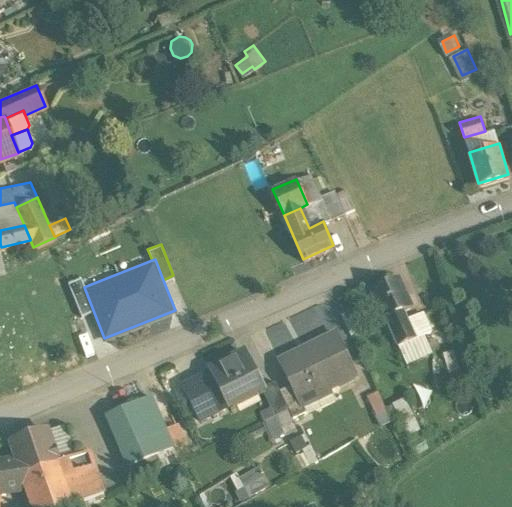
[(93,310),(84,287),(86,286),(82,276),(68,282),(81,315),(93,310)]
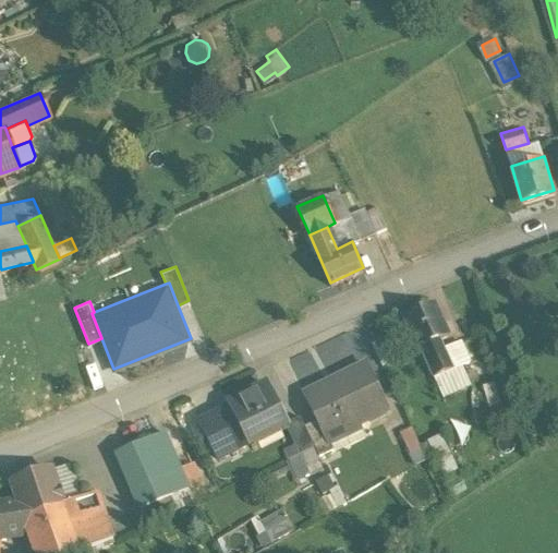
[(434,303),(407,315),(420,345),(434,374),(452,367),(439,336),(447,333),(434,303)]
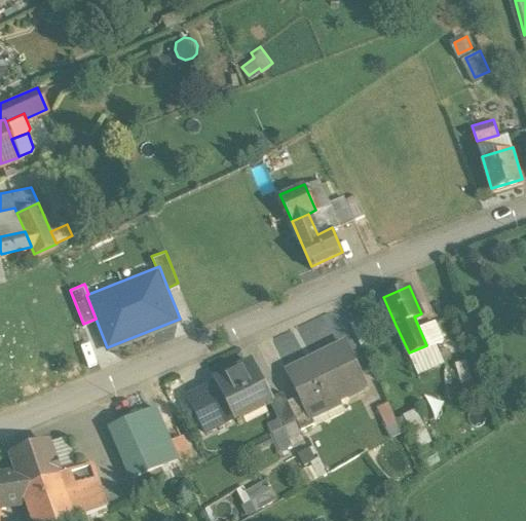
[(371,337),(361,315),(349,321),(360,342),(371,337)]
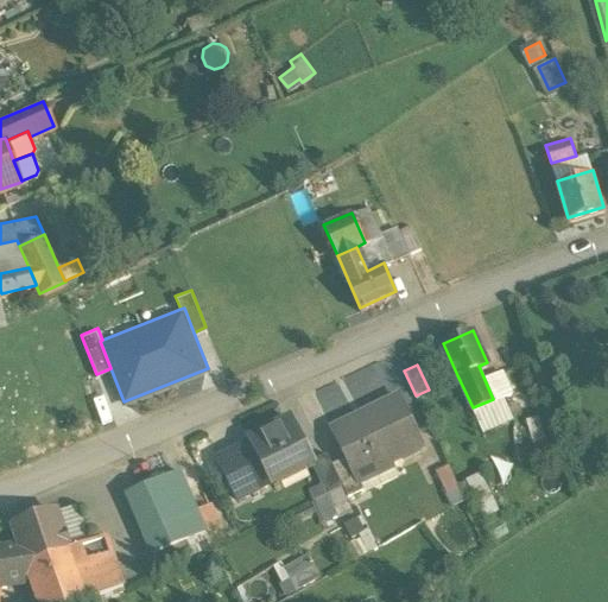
[(420,439),(398,392),(363,409),(366,412),(333,429),(346,455),(356,476),(358,475),(391,460),(388,455),(420,439)]
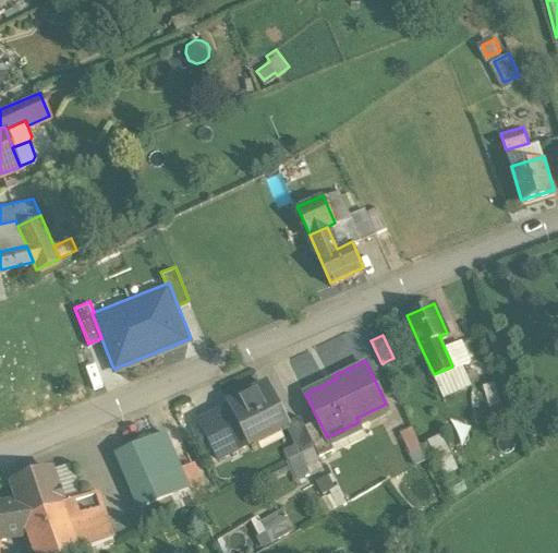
[(266,381),(229,399),(231,404),(249,441),(284,423),(287,422),(286,421),(266,381)]
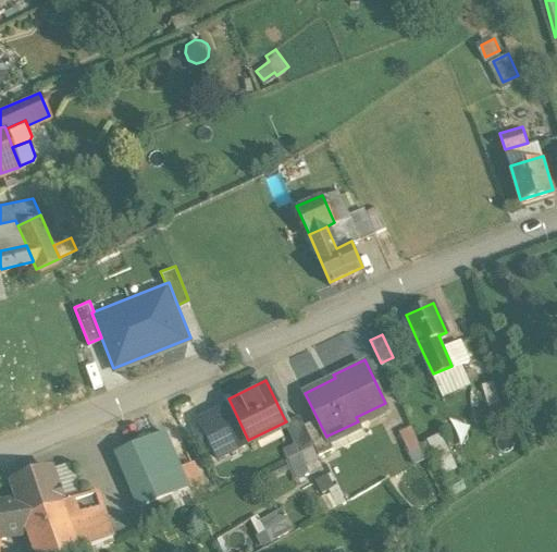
[(219,454),(248,440),(231,403),(200,418),(219,454)]
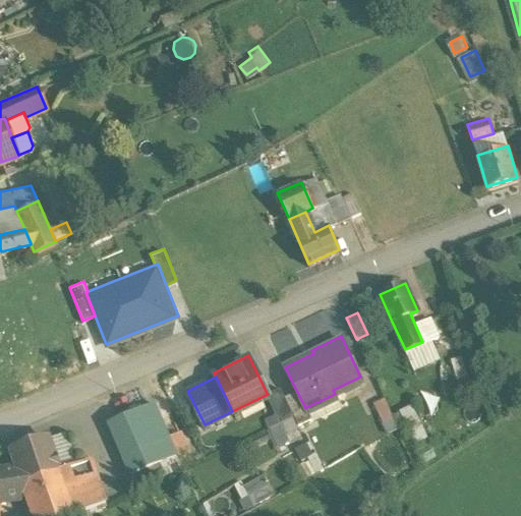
[(280,387),(267,393),(268,394),(266,395),(279,421),(293,415),(284,396),(280,387)]
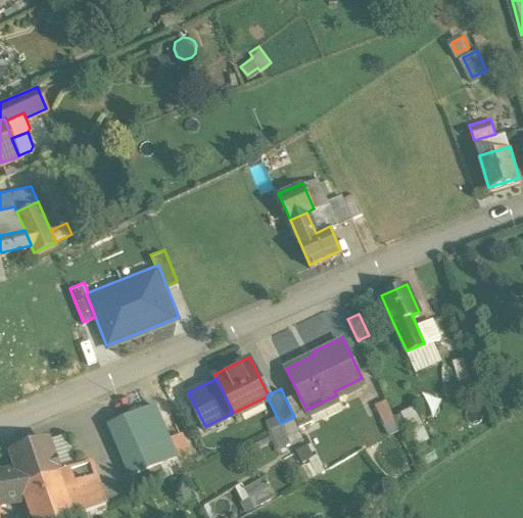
[(297,391),(285,397),(294,417),(299,425),(313,419),(307,409),(306,410),(297,391)]
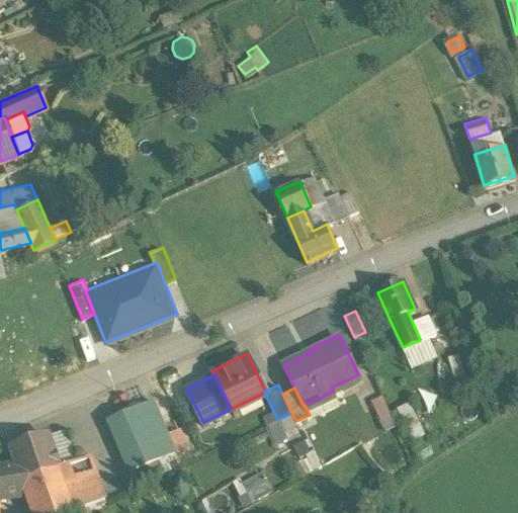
[(391,414),(381,395),(371,399),(380,419),(391,414)]
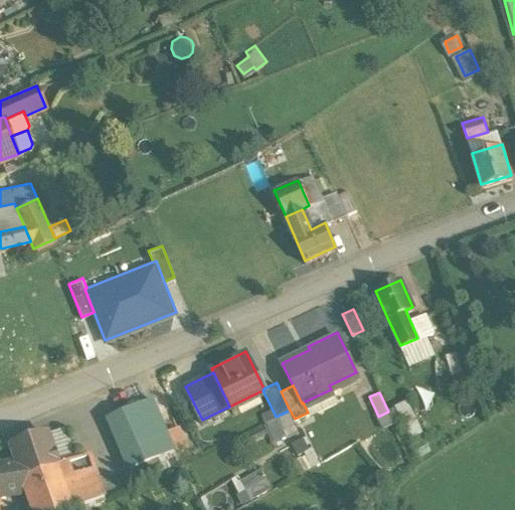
[(151,395),(107,415),(130,468),(174,448),(171,440),(166,430),(151,395)]
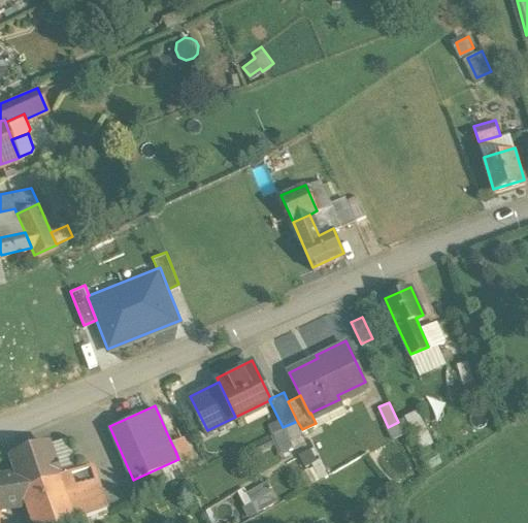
[(398,422),(388,427),(392,436),(403,431),(399,422),(398,422)]
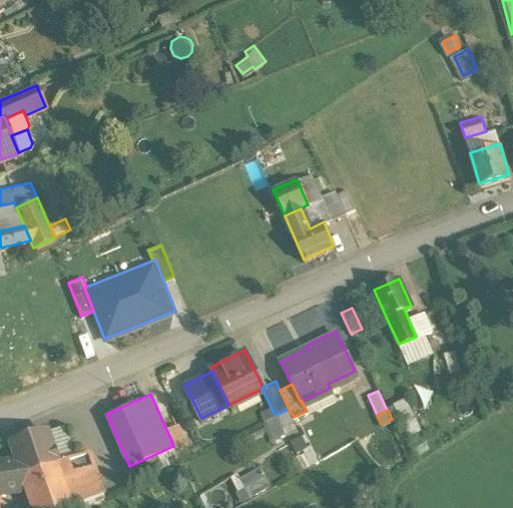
[(176,423),(165,428),(170,438),(180,433),(176,423)]
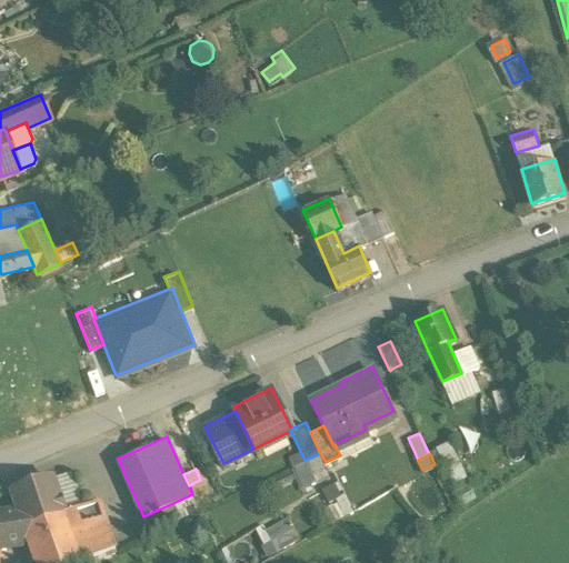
[(55,475),(11,490),(17,508),(19,508),(21,526),(68,512),(67,511),(55,475)]
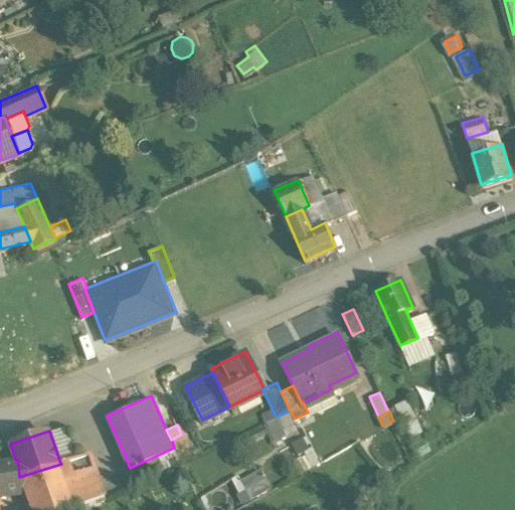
[(300,455),(314,448),(306,433),(292,441),(300,455)]
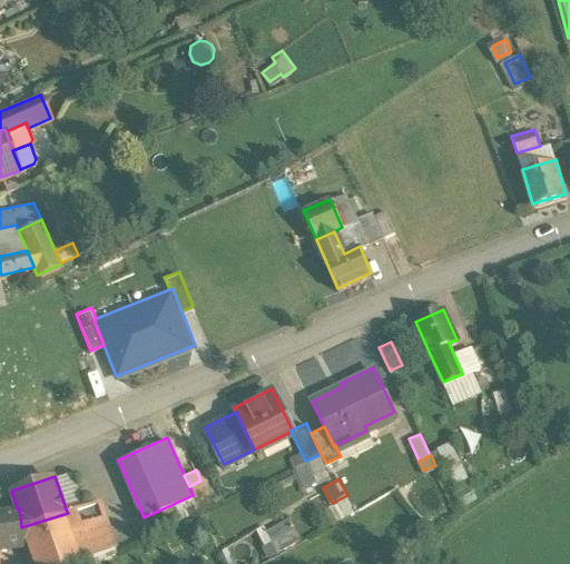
[(99,500),(67,512),(68,513),(79,561),(116,546),(99,500)]
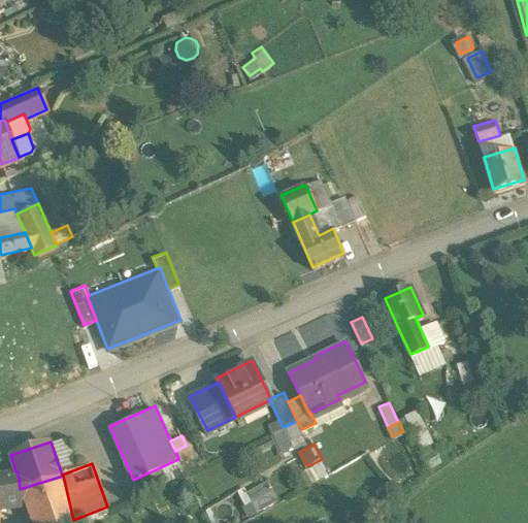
[(15,471),(0,474),(0,504),(5,504),(22,501),(20,489),(18,471),(15,471)]
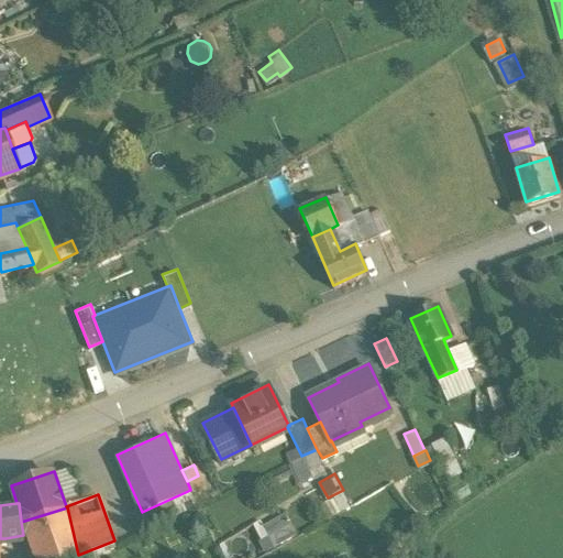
[(67,507),(21,522),(23,535),(29,534),(34,549),(36,557),(70,557),(78,555),(67,507)]
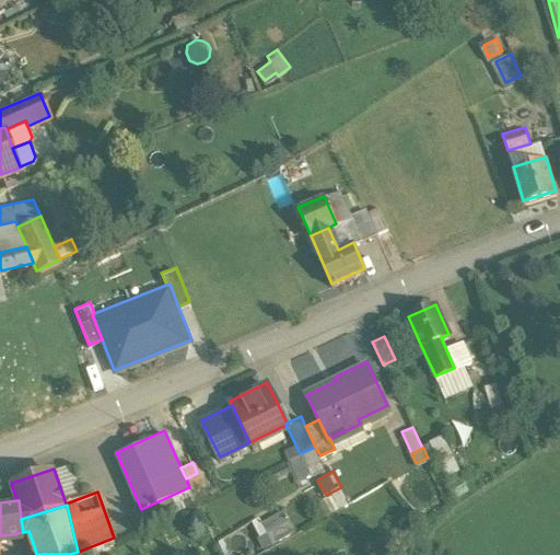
[(292,529),(282,510),(264,520),(273,539),(292,529)]
